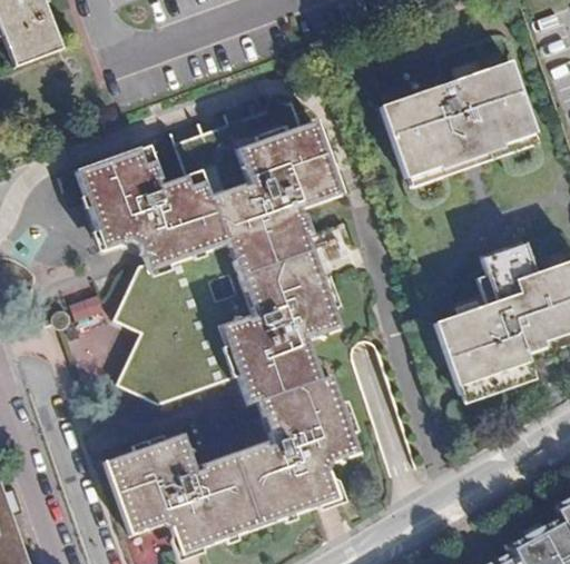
[(0,0),(0,36),(10,62),(59,45),(41,0),(0,0)]
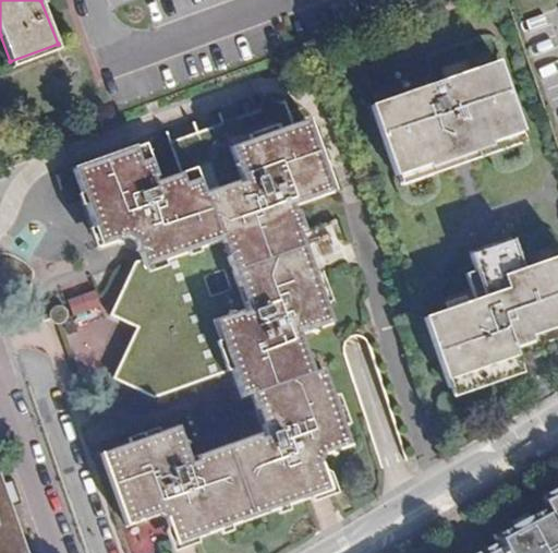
[(433,158),(453,151),(451,140),(470,134),(473,144),(494,136),(492,133),(526,121),(505,57),(378,99),(400,164),(431,154),(433,158)]
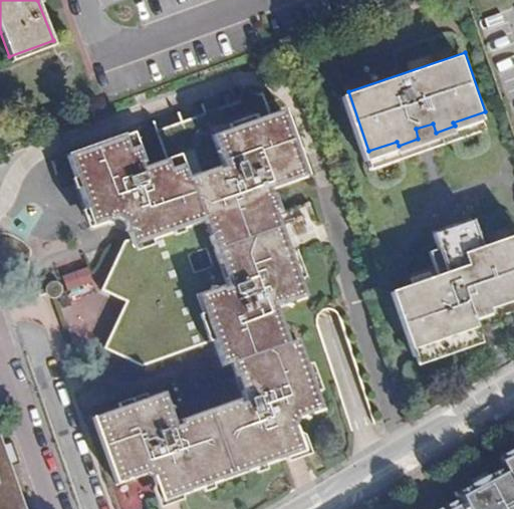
[(162,394),(89,421),(114,487),(153,473),(156,483),(164,480),(166,479),(177,476),(185,497),(290,458),(282,436),(289,433),(298,430),(295,421),(324,410),(318,393),(323,391),(313,363),(309,365),(299,339),(291,341),(278,306),(308,295),(301,278),(306,276),(295,249),(290,251),(271,258),(267,246),(286,239),(279,220),(278,216),(284,214),(273,186),(307,173),(281,104),(269,109),(261,88),(257,90),(244,85),(237,98),(155,128),(166,156),(146,163),(134,130),(50,160),(61,187),(77,181),(93,224),(108,219),(119,215),(120,218),(124,228),(126,227),(130,236),(124,238),(101,287),(126,298),(103,347),(142,363),(214,337),(226,370),(233,367),(245,402),(229,408),(175,428),(162,394)]
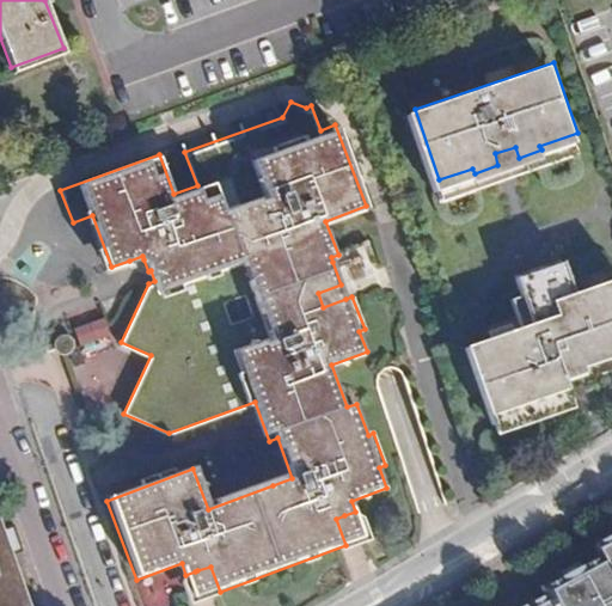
[(495,153),(497,165),(519,158),(515,147),(495,153)]
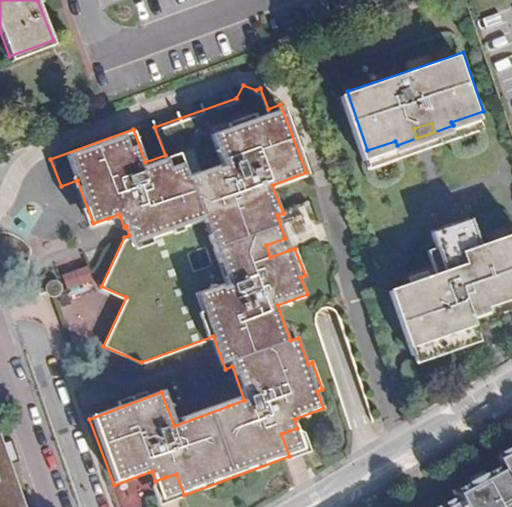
[(488,254),(483,239),(474,213),(435,226),(449,268),(458,265),(488,254)]
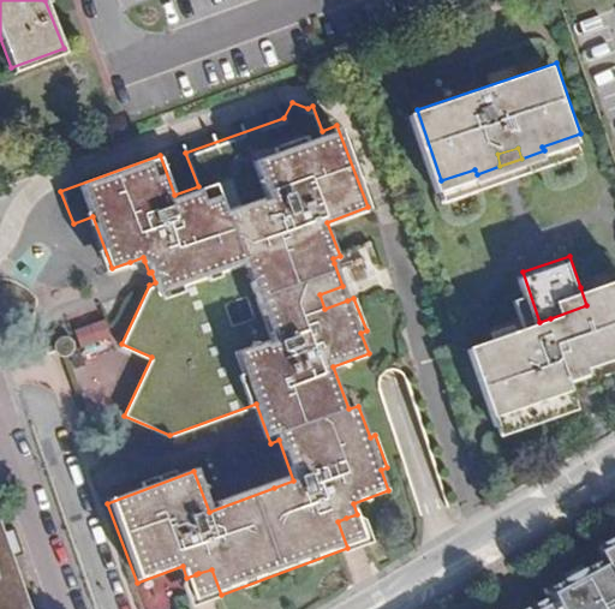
[(141,269),(149,273),(144,261),(143,257),(130,262),(141,269)]
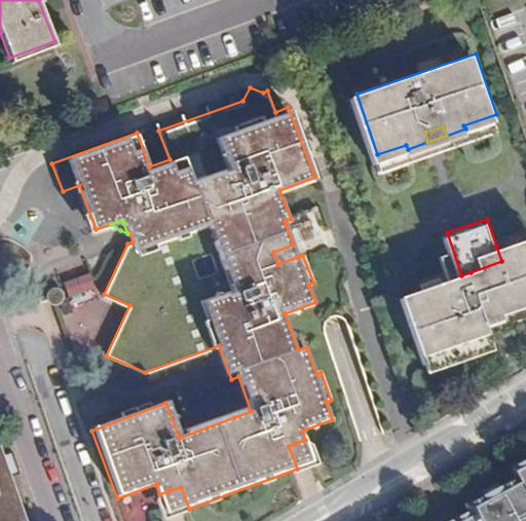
[(525,235),(496,246),(501,261),(513,295),(516,304),(525,300),(525,235)]
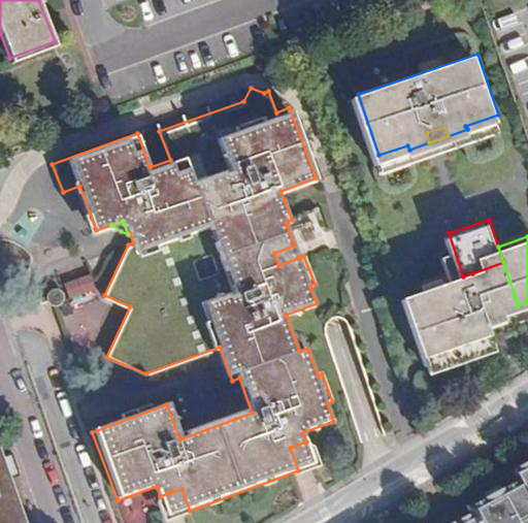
[(278,265),(298,258),(294,246),(274,253),(278,265)]
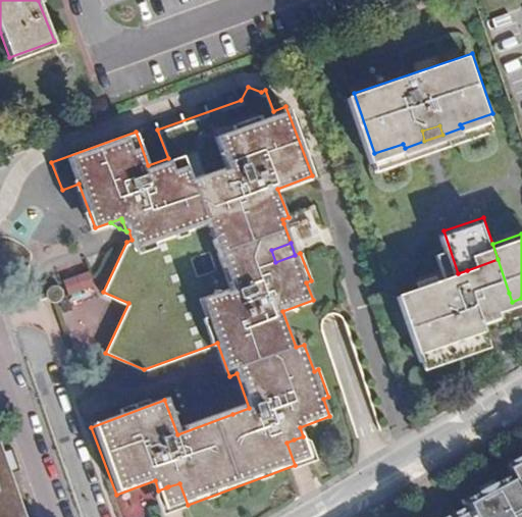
[(478,304),(509,293),(498,259),(467,270),(478,304)]
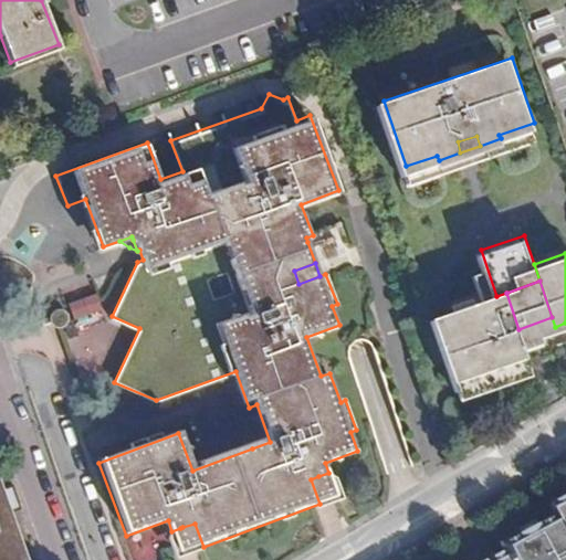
[(72,314),(100,305),(94,288),(66,297),(72,314)]
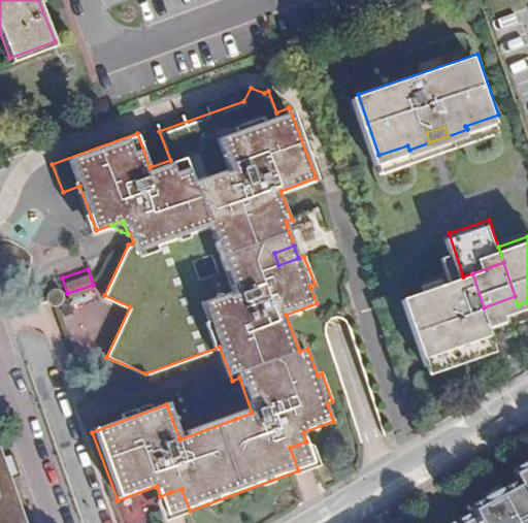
[(426,356),(493,333),(484,307),(472,273),(463,276),(405,295),(426,356)]
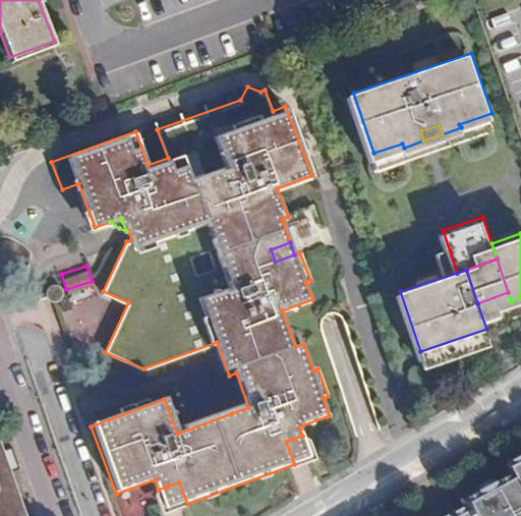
[(517,319),(511,301),(508,292),(477,303),(486,329),(517,319)]
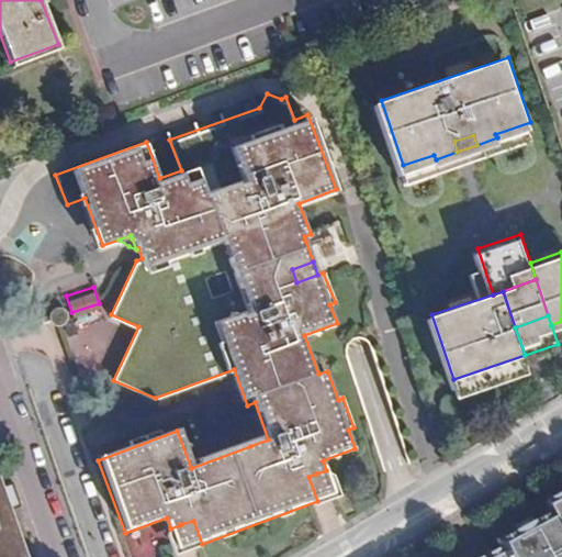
[(335,494),(326,470),(316,474),(308,477),(317,501),(326,498),(335,494)]
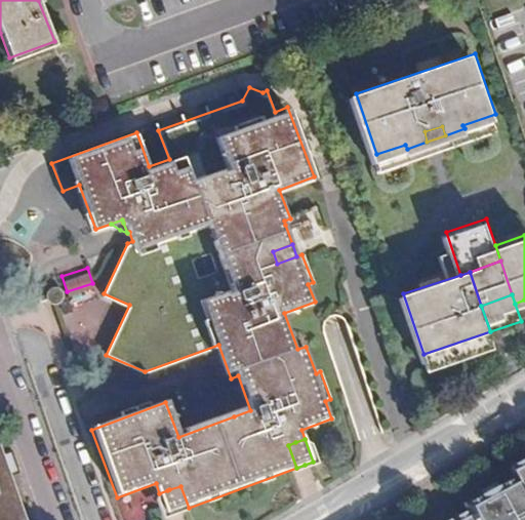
[(0,519),(28,519),(8,466),(0,441),(0,519)]
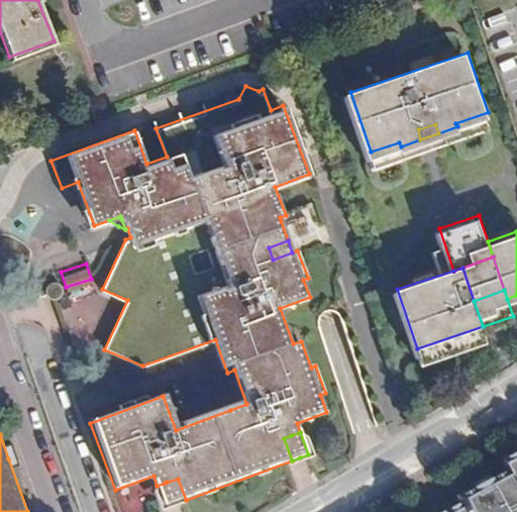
[(516,511),(516,456),(515,458),(464,486),(468,491),(479,511),(516,511)]
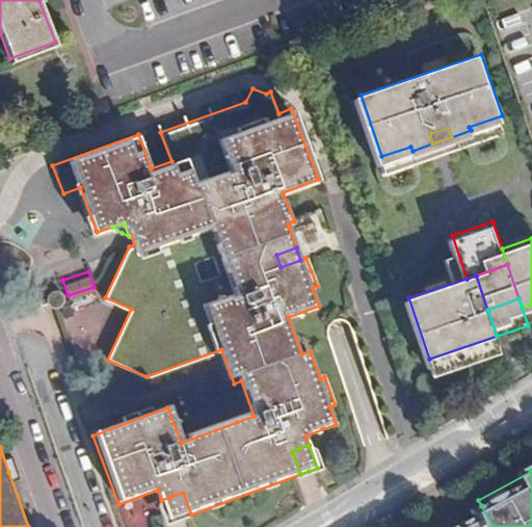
[(169,497),(161,500),(168,522),(180,518),(191,515),(183,493),(171,496),(169,497)]
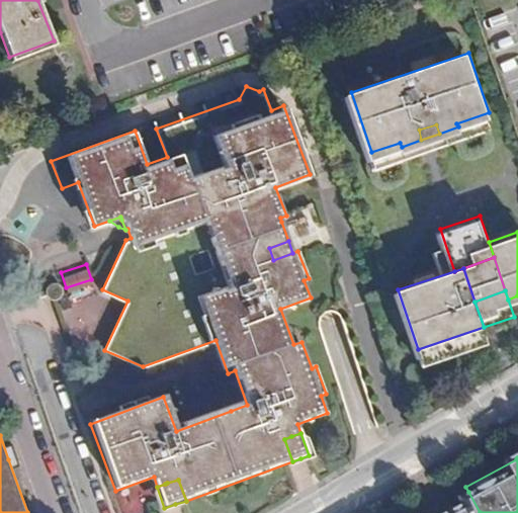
[(480,512),(468,492),(428,512),(480,512)]
